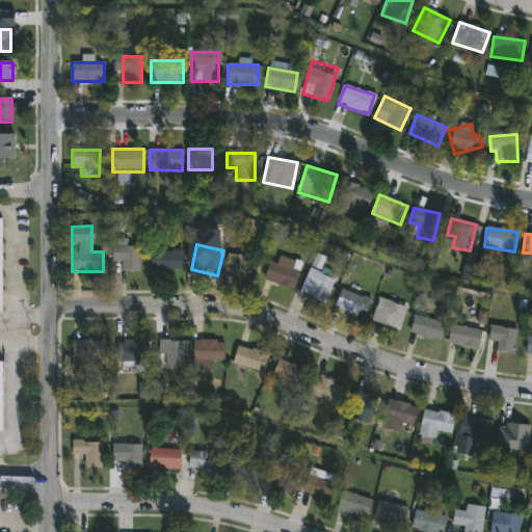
[(138,245),(138,271),(121,270),(121,261),(111,261),(111,245),(138,245)]
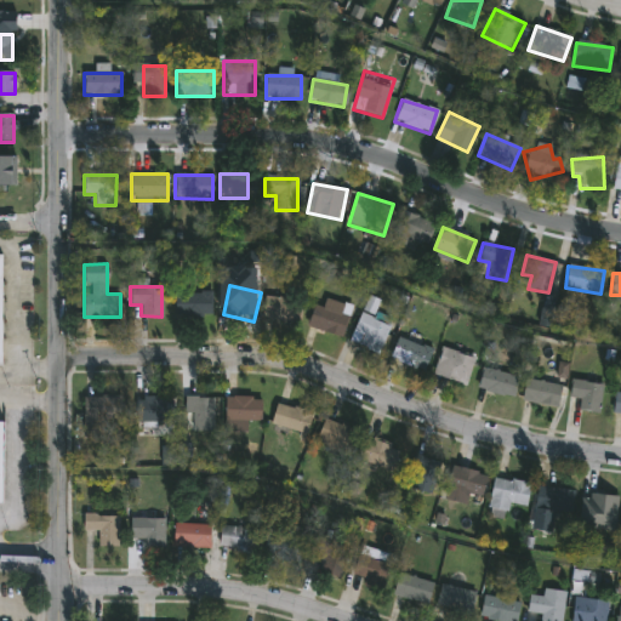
[(175,292),(211,292),(211,315),(175,315),(175,292)]
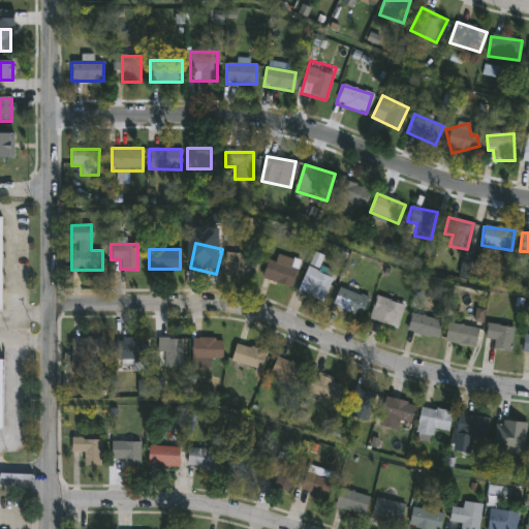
[(254,256),(251,274),(228,271),(231,252),(254,256)]
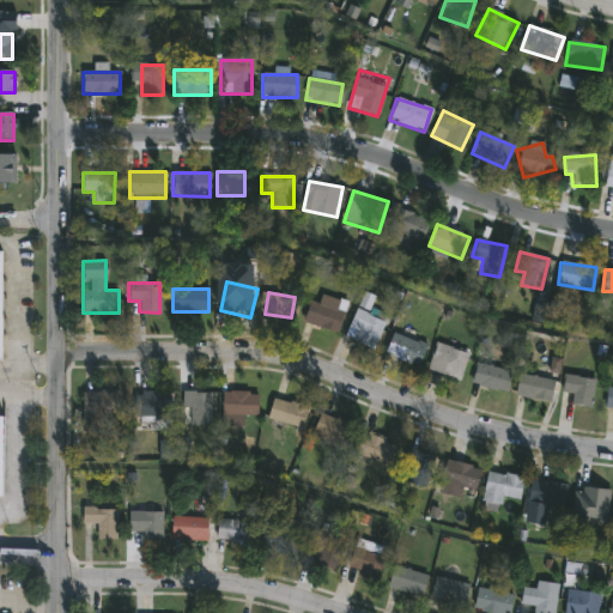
[(310,301),(319,303),(321,295),(344,303),(333,332),(303,321),(310,301)]
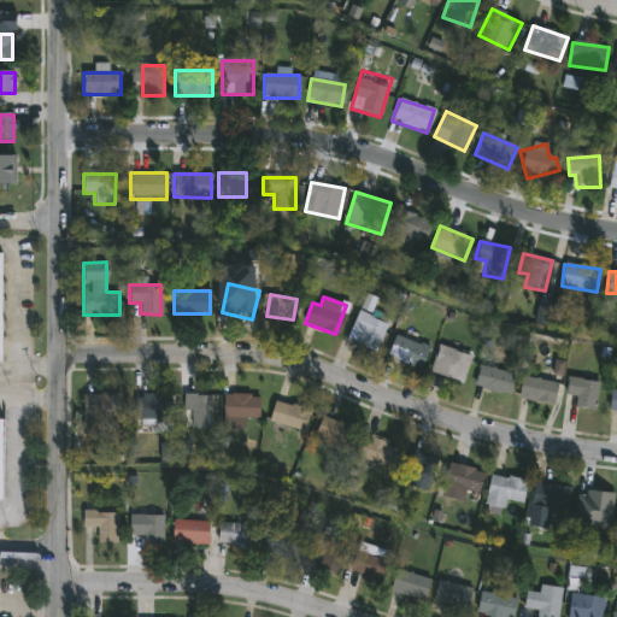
[(374,352),(346,336),(360,310),(388,325),(374,352)]
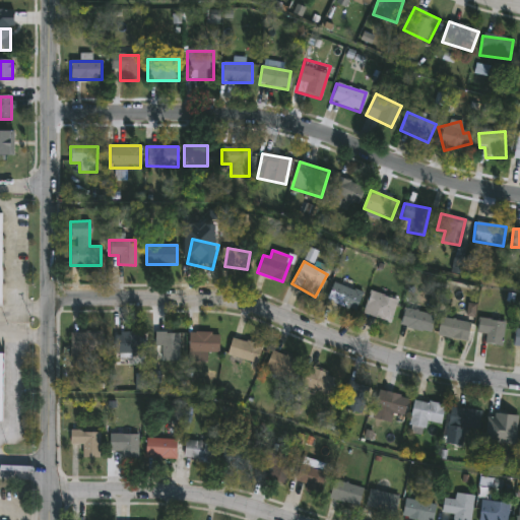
[(353,309),(326,300),(332,282),(360,291),(353,309)]
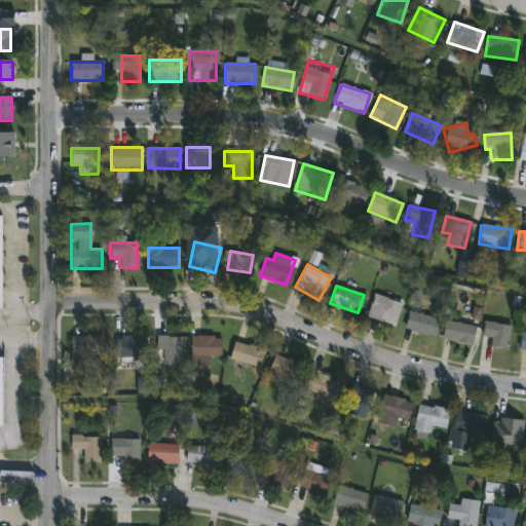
[(395,327),(367,316),(375,294),(403,304),(395,327)]
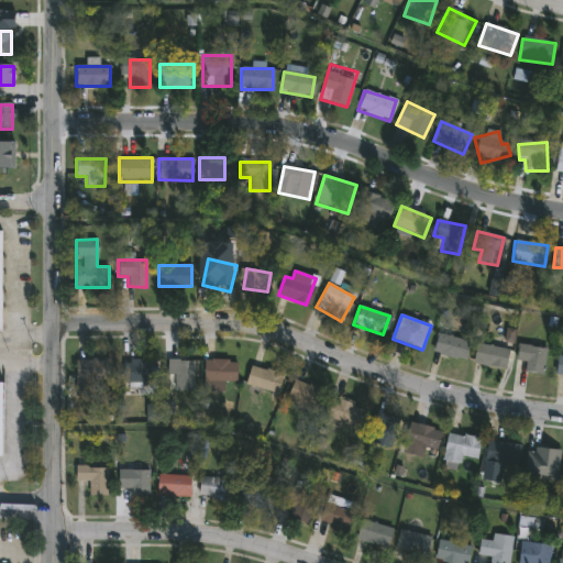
[(470,339),(466,360),(433,354),(438,333),(470,339)]
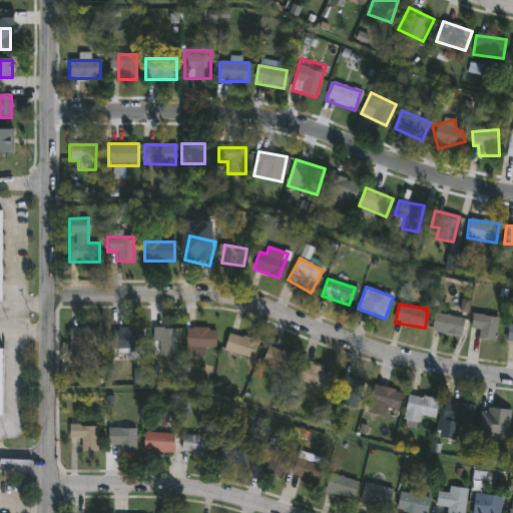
[(459,337),(431,329),(436,313),(464,320),(459,337)]
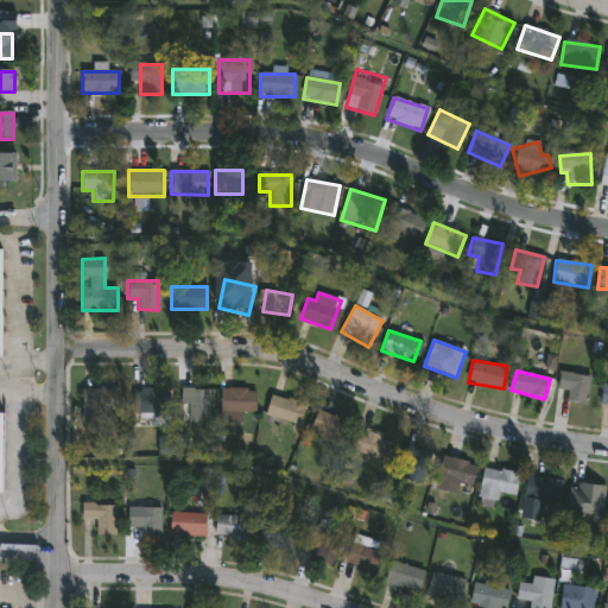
[(589,375),(587,404),(567,401),(568,390),(557,388),(558,372),(589,375)]
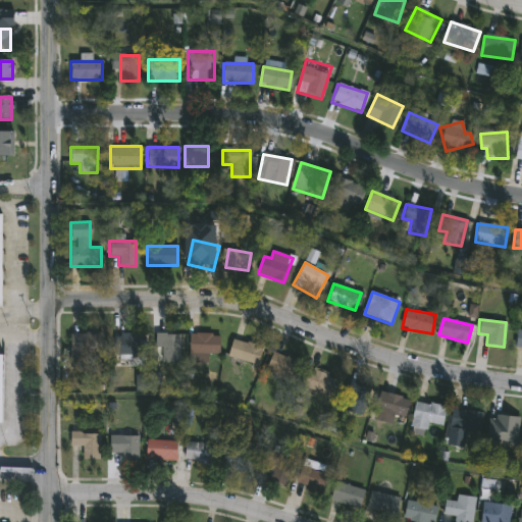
[(102,353),(88,353),(88,367),(70,367),(70,333),(102,333),(102,353)]
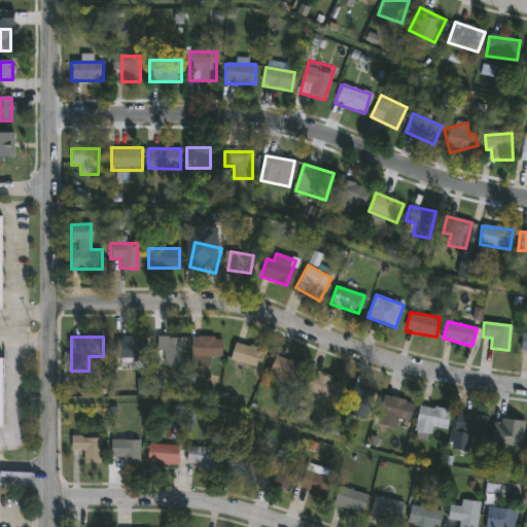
[(115,338),(148,338),(148,358),(115,358),(115,338)]
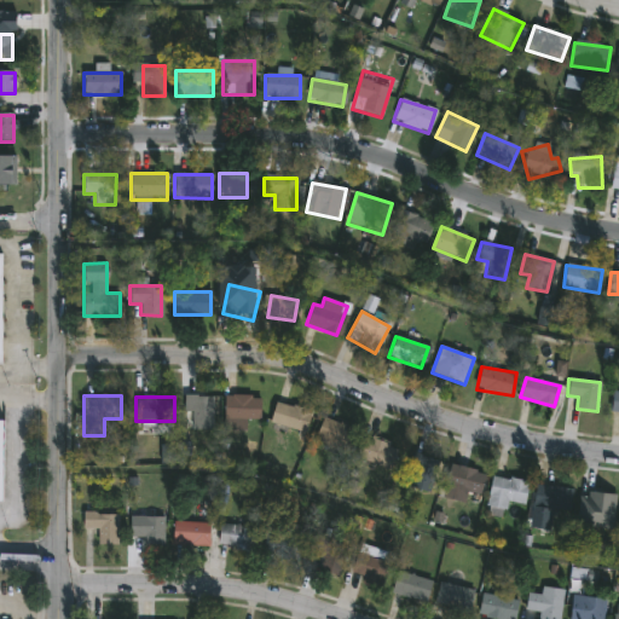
[(212,397),(212,428),(187,428),(187,397),(212,397)]
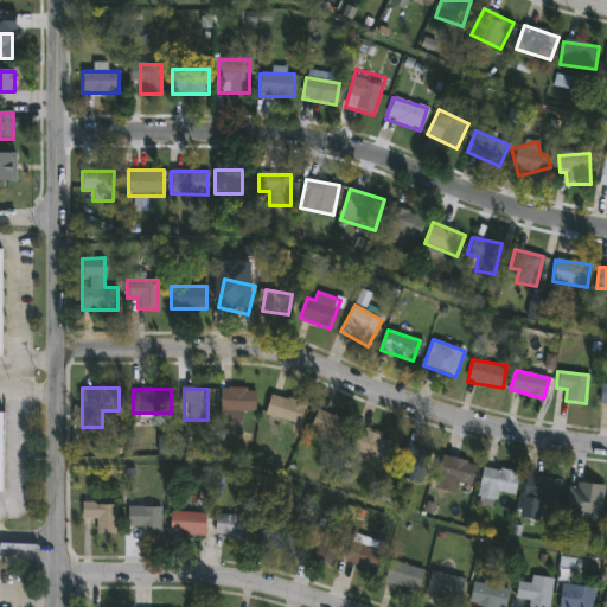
[(219,389),(248,389),(248,422),(219,422),(219,389)]
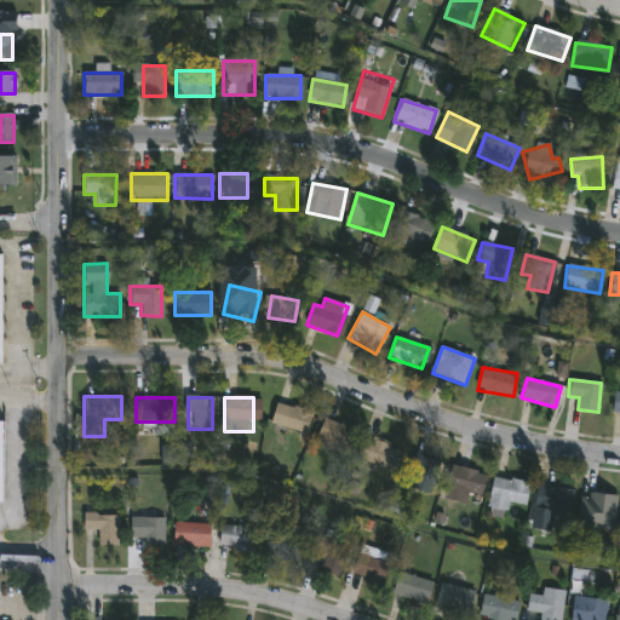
[(311,411),(306,434),(271,425),(276,403),(311,411)]
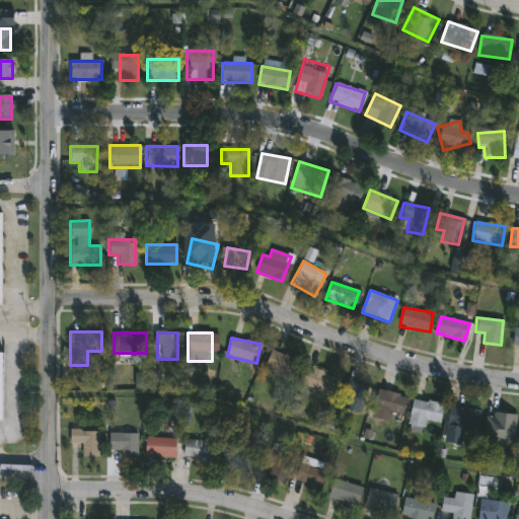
[(290,380),(264,369),(271,350),(298,360),(290,380)]
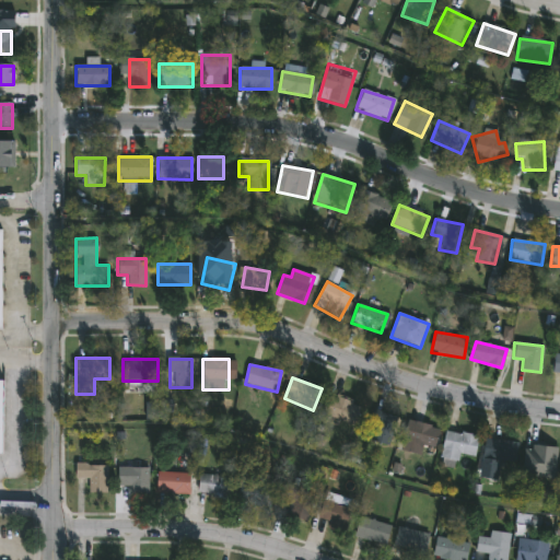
[(360,404),(353,424),(323,416),(329,395),(360,404)]
